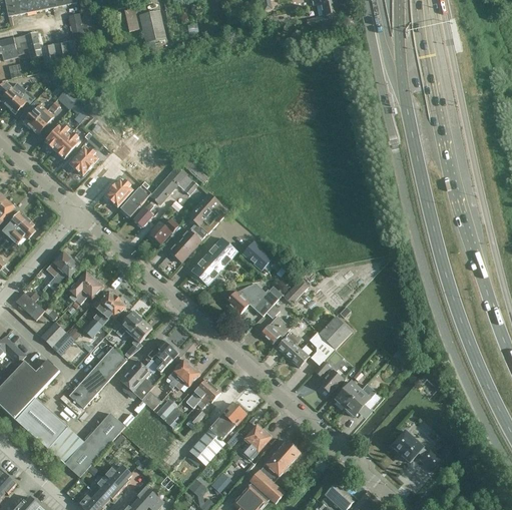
[(77,1),(76,0),(4,0),(7,15),(77,1)]
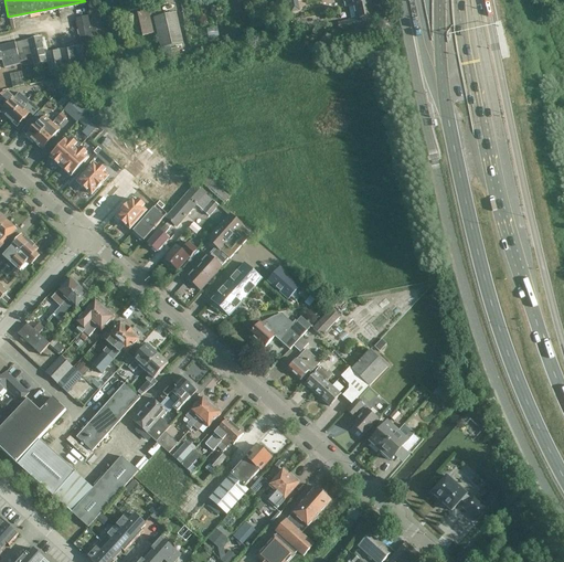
[(365,0),(352,3),(349,4),(352,18),(337,21),(339,28),(362,23),(361,16),(373,13),(370,0),(365,0)]
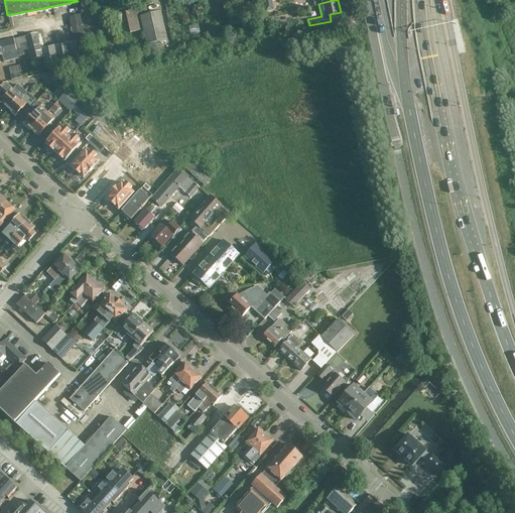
[(140,21),(139,14),(137,7),(125,9),(128,24),(140,21)]
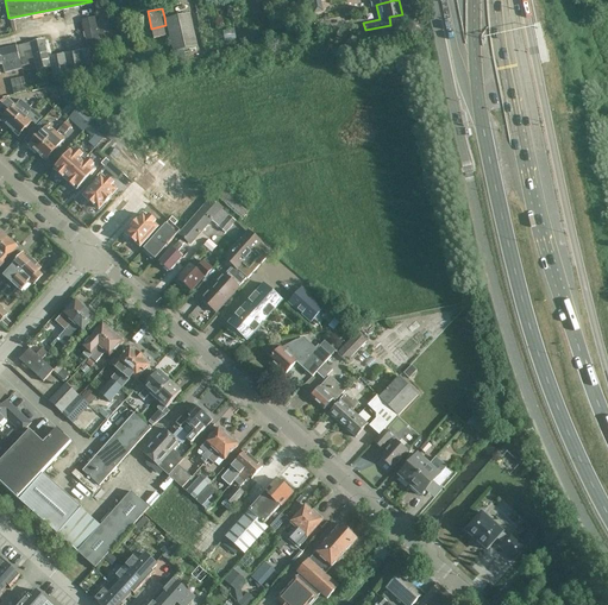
[(171,50),(196,44),(188,11),(164,17),(165,25),(171,50)]
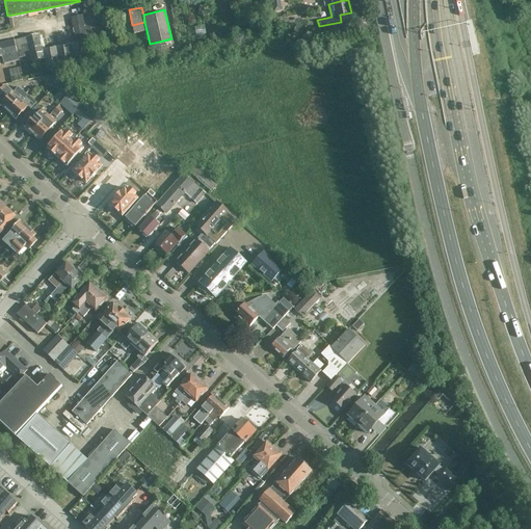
[(85,34),(82,14),(72,16),(76,36),(85,34)]
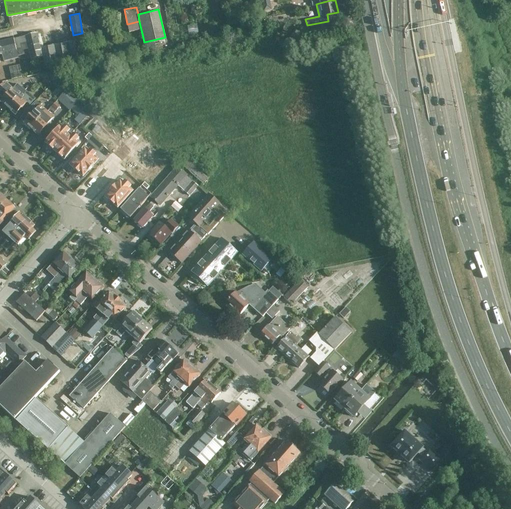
[(44,63),(84,56),(81,38),(41,46),(40,46),(36,30),(13,36),(17,53),(23,52),(22,47),(27,45),(30,57),(32,57),(33,61),(35,61),(36,64),(44,63)]
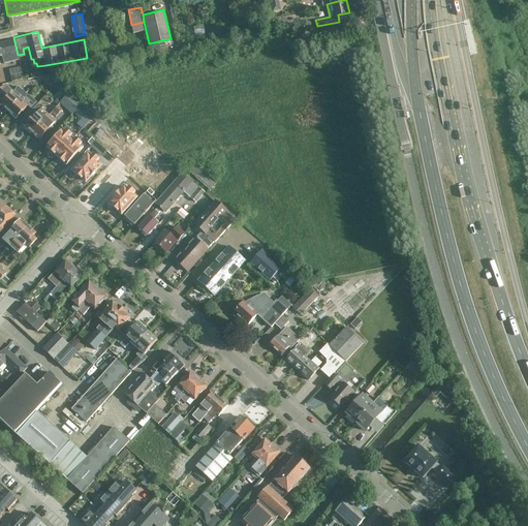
[(0,54),(1,54),(3,61),(18,57),(18,55),(13,37),(0,40),(0,54)]
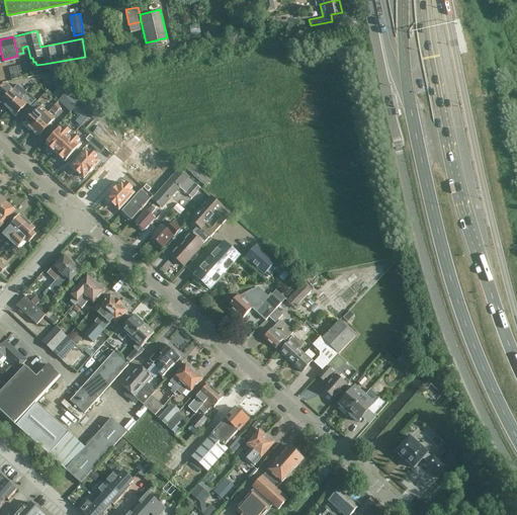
[(352,45),(334,48),(337,60),(354,57),(352,45)]
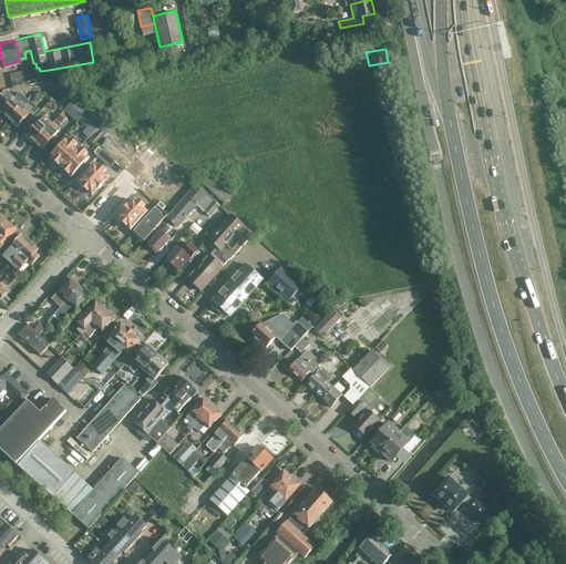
[(9,72),(10,79),(22,75),(21,69),(9,72)]
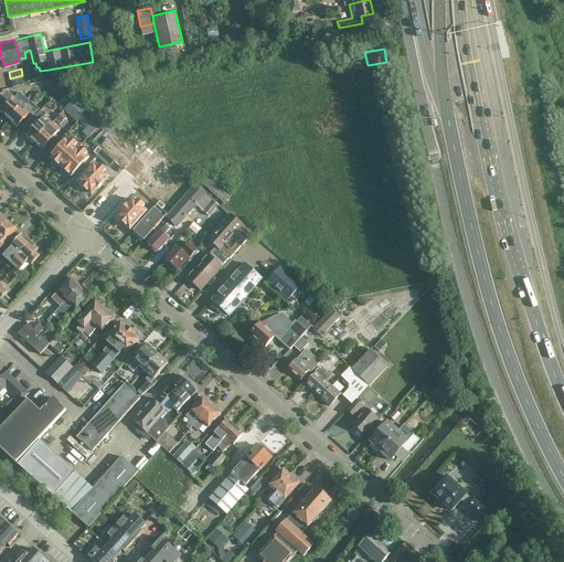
[(12,85),(23,82),(22,76),(10,78),(12,85)]
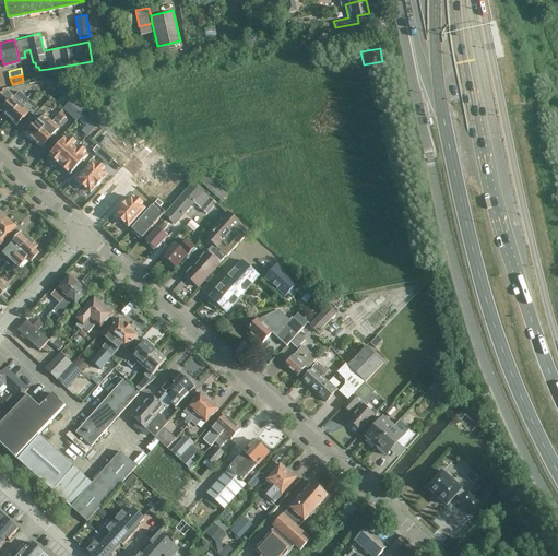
[(1,109),(9,116),(20,103),(26,96),(22,93),(19,90),(13,95),(6,87),(0,89),(0,103),(3,106),(1,109)]
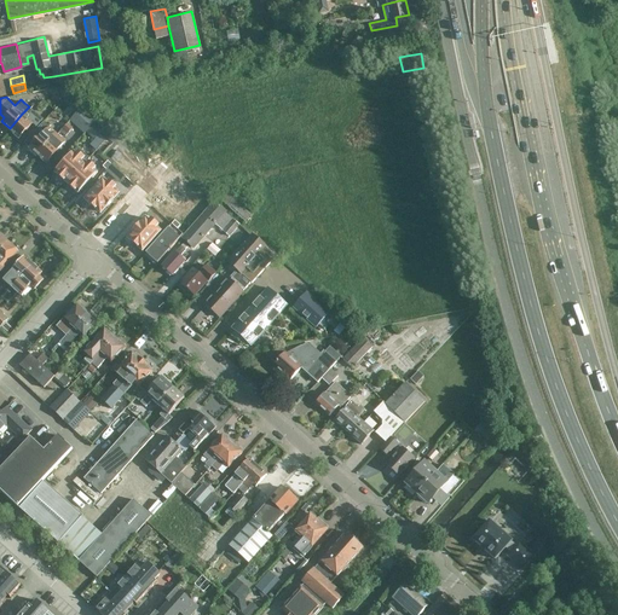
[(94,119),(97,116),(82,103),(69,119),(82,131),(90,125),(94,119)]
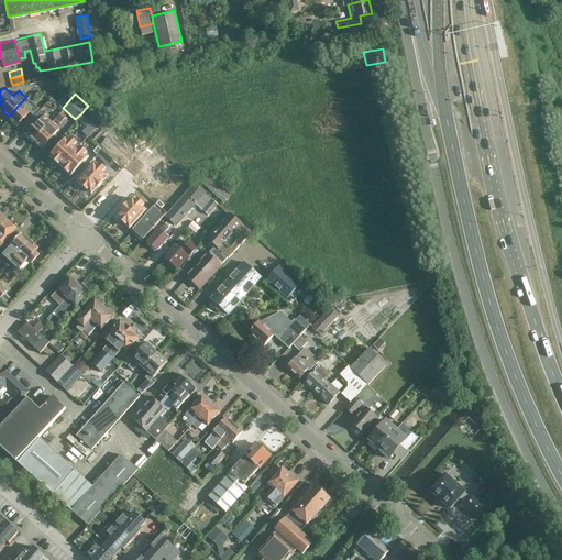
[(17,124),(29,109),(33,112),(37,108),(33,105),(30,100),(26,97),(20,103),(9,117),(17,124)]
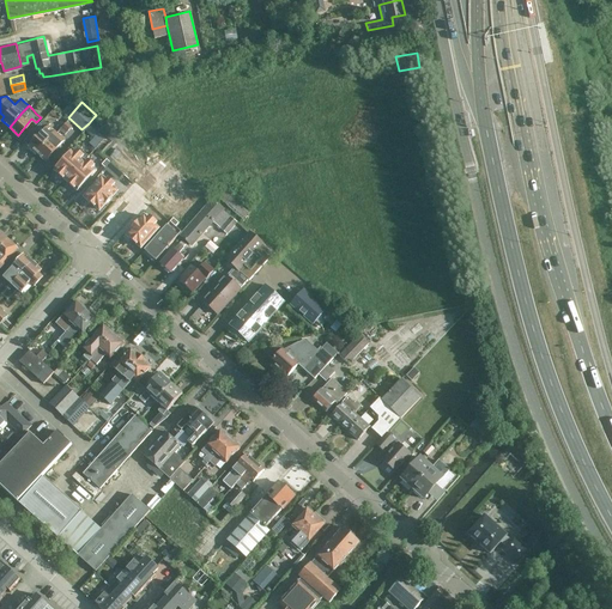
[(97,131),(102,126),(94,117),(89,123),(97,131)]
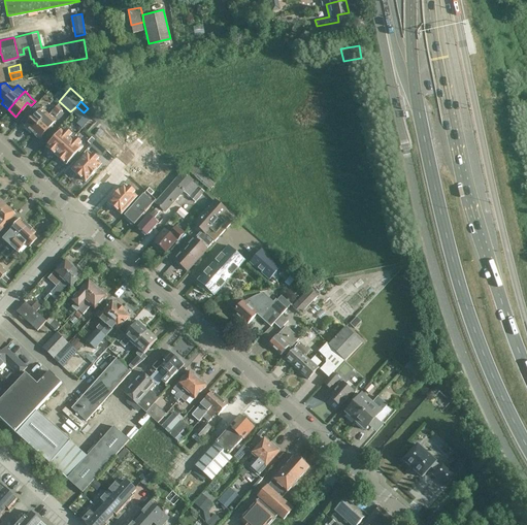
[(32,131),(48,112),(47,111),(36,102),(32,106),(33,108),(29,112),(32,116),(24,125),(32,131)]
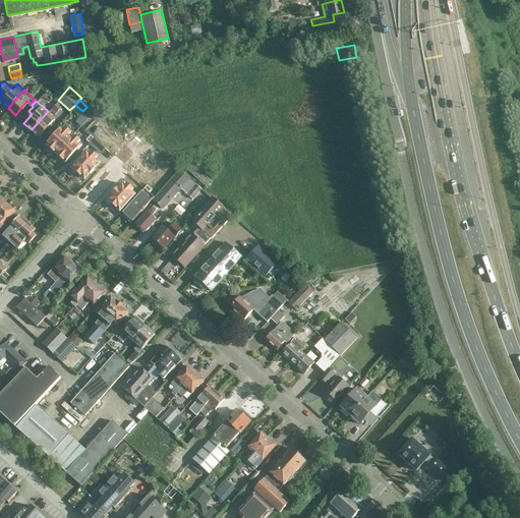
[(60,104),(57,101),(52,106),(56,110),(60,106),(59,105),(60,104)]
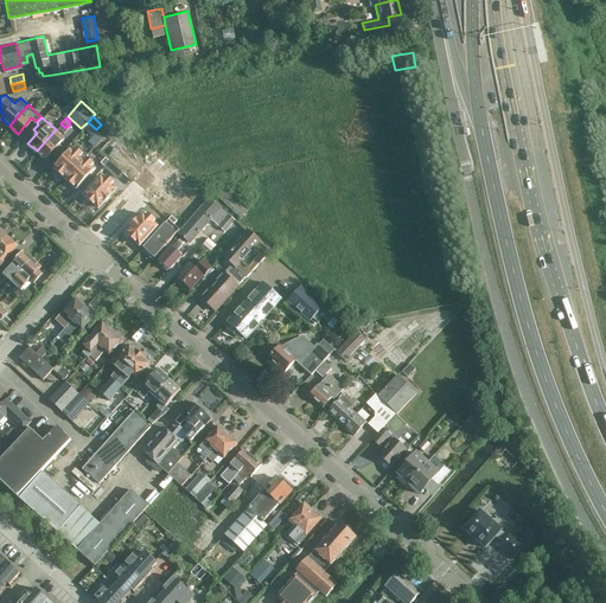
[(56,129),(37,151),(45,158),(64,136),(56,129)]
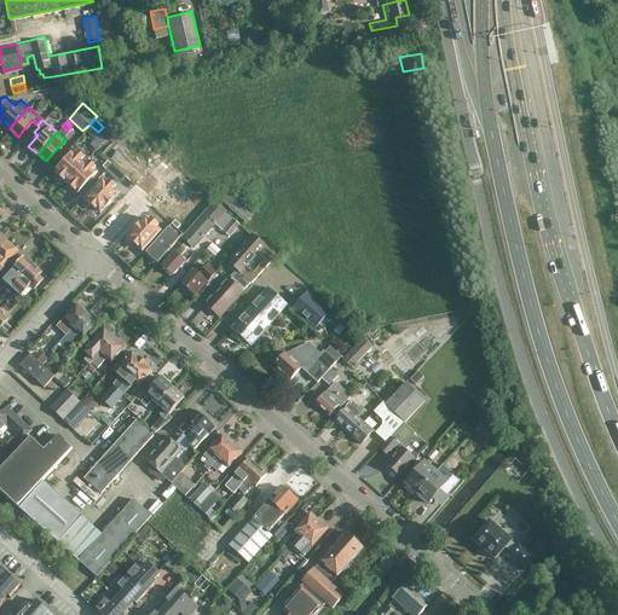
[(67,180),(88,155),(76,145),(55,169),(58,172),(57,173),(63,178),(64,178),(67,180)]
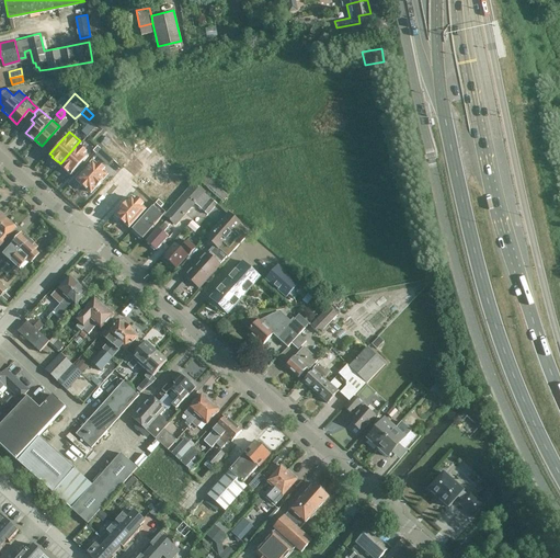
[(70,172),(88,154),(84,151),(86,150),(80,146),(79,146),(78,145),(80,141),(80,140),(60,163),(63,166),(61,166),(67,171),(68,170),(70,172)]
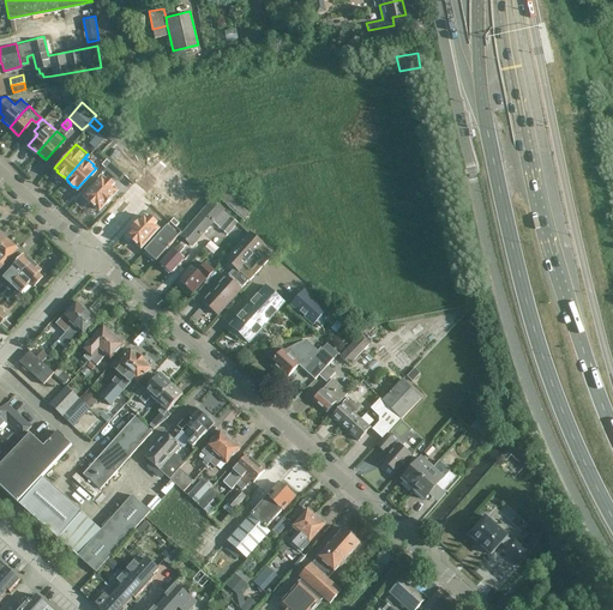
[(114,182),(108,177),(106,181),(101,176),(84,195),(89,199),(88,200),(94,205),(94,204),(98,207),(104,201),(104,203),(110,197),(110,195),(115,189),(110,186),(114,182)]
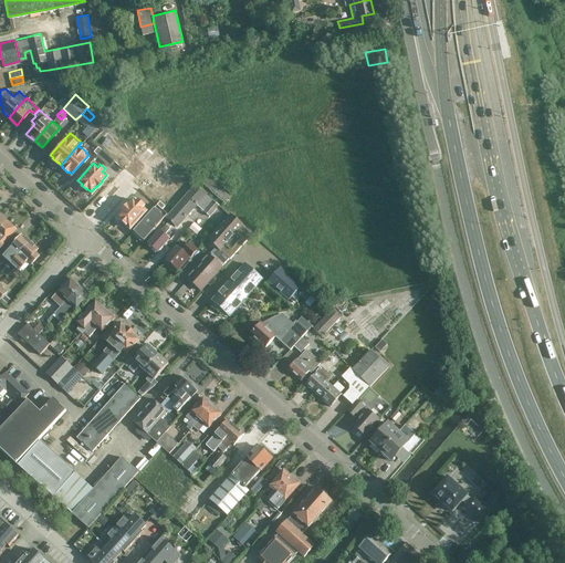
[(228,193),(210,177),(205,171),(198,178),(222,200),(223,200),(229,194),(228,193)]
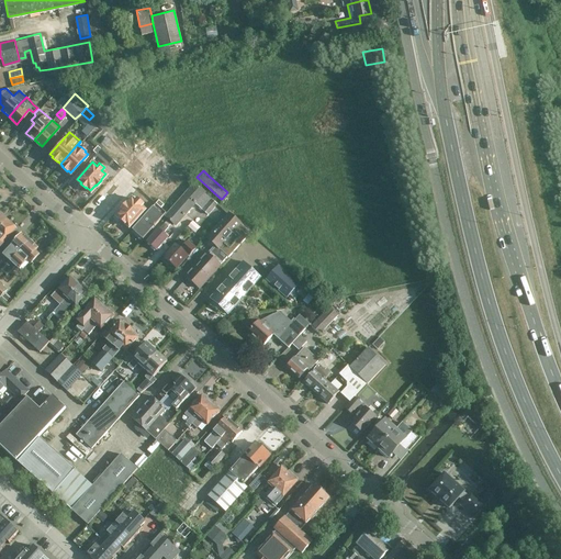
[(175,223),(194,201),(206,212),(215,202),(203,191),(204,190),(194,181),(165,214),(175,223)]
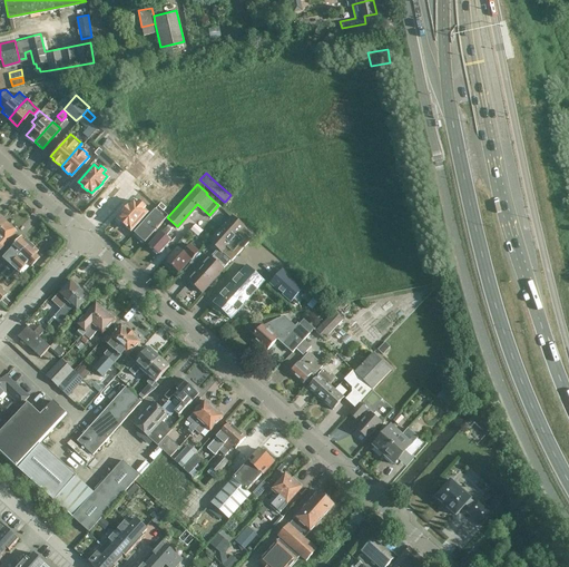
[(139,201),(136,203),(133,201),(129,205),(128,204),(121,212),(123,212),(118,217),(121,221),(120,221),(126,225),(130,227),(145,211),(141,208),(145,205),(139,201)]
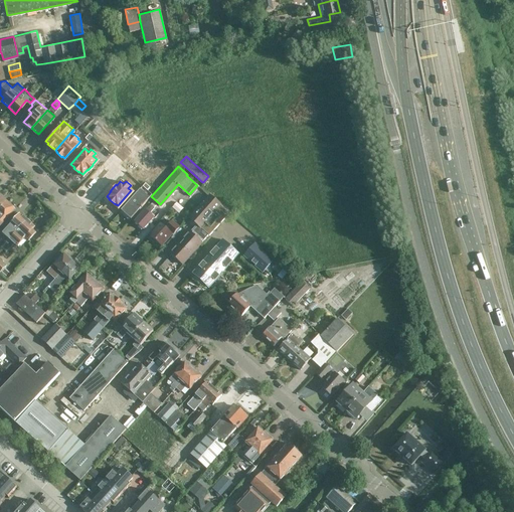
[(131,216),(151,193),(142,185),(121,208),(122,209),(130,217),(131,216)]
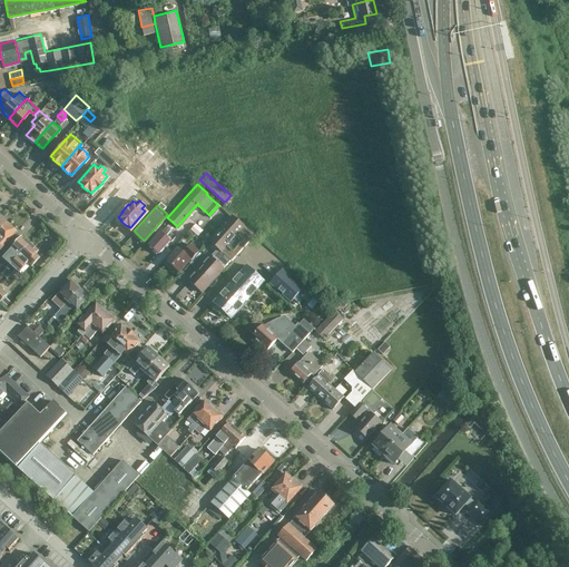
[(209,254),(188,279),(200,291),(229,258),(231,258),(253,234),(232,215),(209,240),(218,247),(211,256),(209,254)]
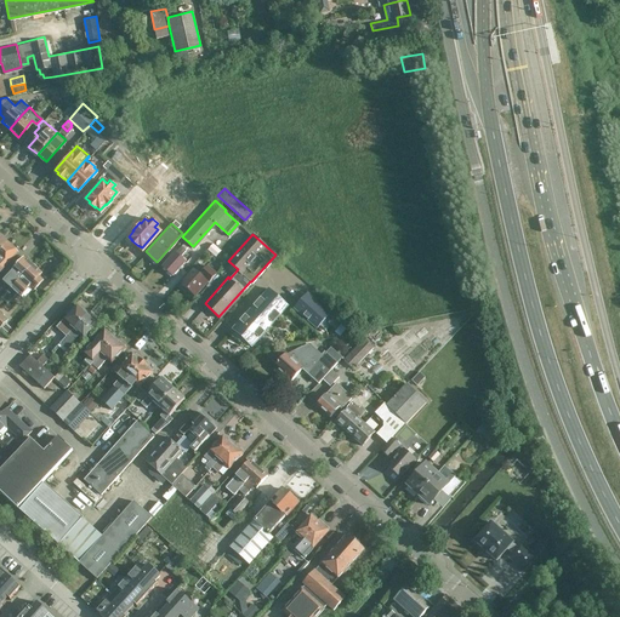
[(7,240),(0,247),(0,267),(16,249),(7,240)]
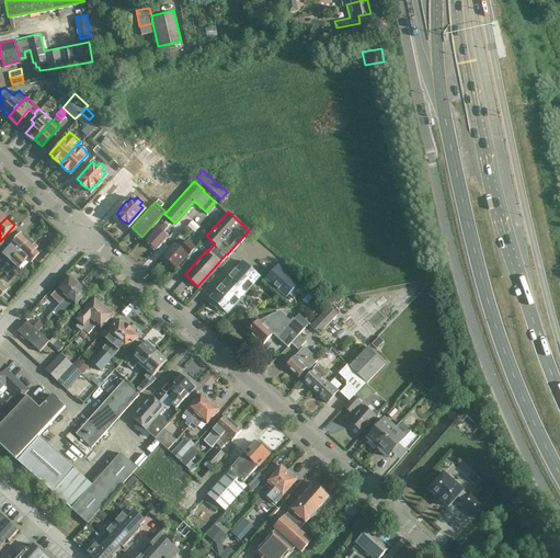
[(168,225),(167,224),(170,220),(167,218),(158,227),(146,240),(156,248),(167,236),(161,231),(168,225)]
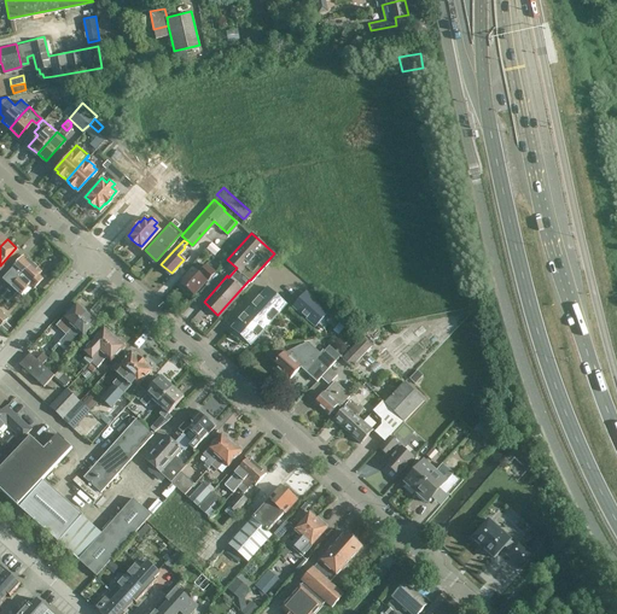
[(3,278),(11,285),(31,262),(23,253),(3,278)]
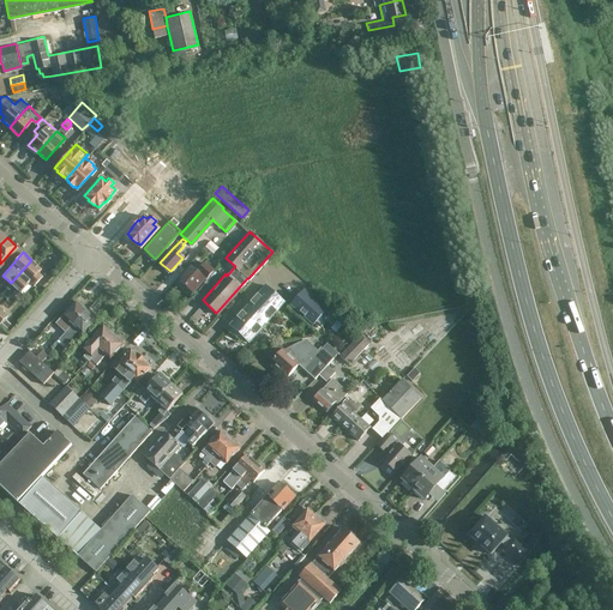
[(41,275),(37,271),(40,267),(31,260),(11,283),(1,293),(6,297),(16,288),(19,290),(28,281),(32,284),(41,275)]
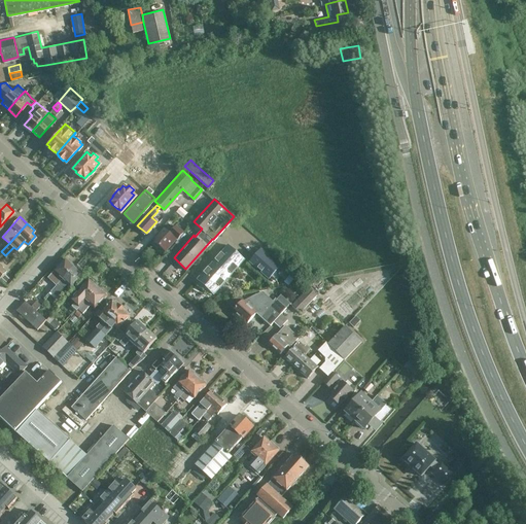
[(176,239),(183,231),(175,224),(169,232),(163,226),(152,239),(165,250),(175,238),(176,239)]
